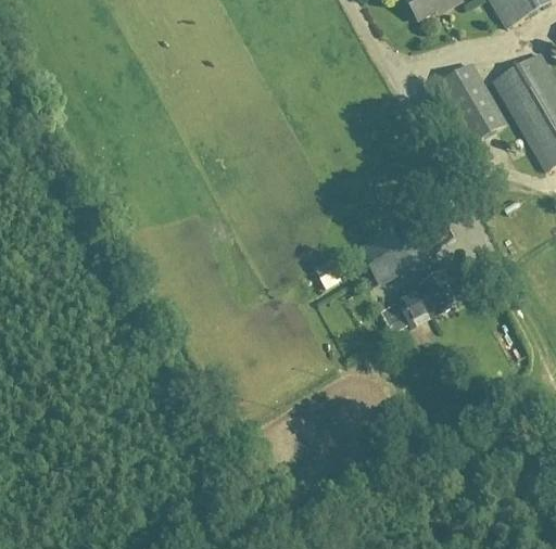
[(444,10),(462,0),(406,0),(418,20),(442,5),(444,10)]
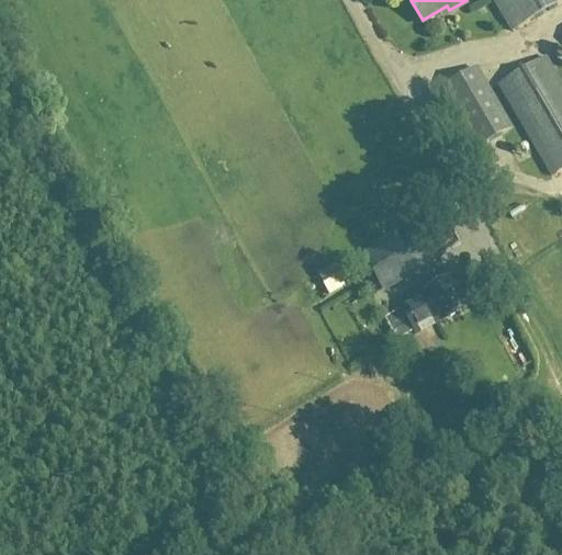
[(496,0),(513,27),(558,0),(496,0)]
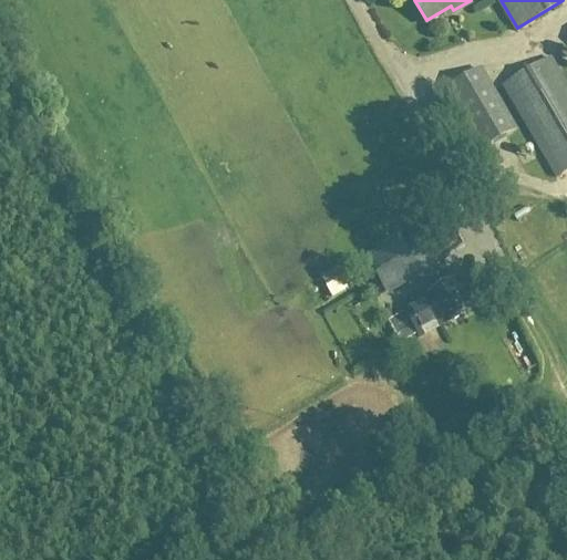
[(555,175),(566,167),(566,80),(550,52),(501,81),(555,175)]
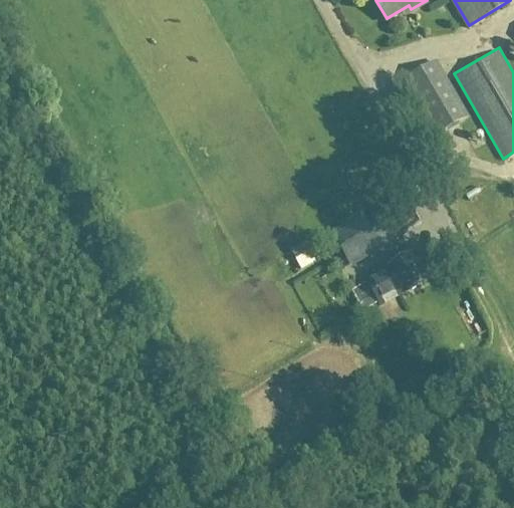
[(438,132),(468,113),(436,58),(406,76),(438,132)]
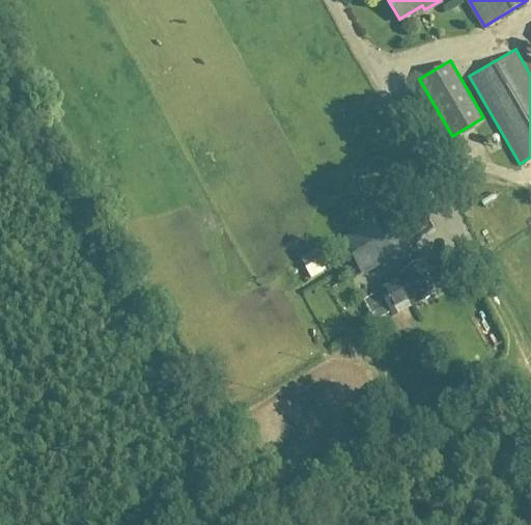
[(363,266),(413,237),(396,208),(346,237),(363,266)]
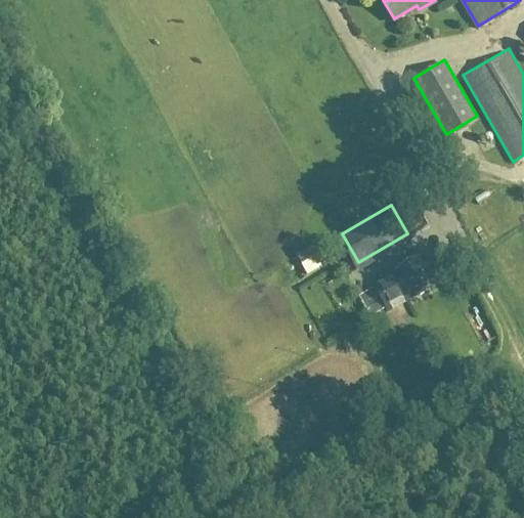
[(421,254),(393,268),(394,269),(372,283),(387,308),(409,296),(409,297),(433,284),(430,279),(434,277),(421,254)]
